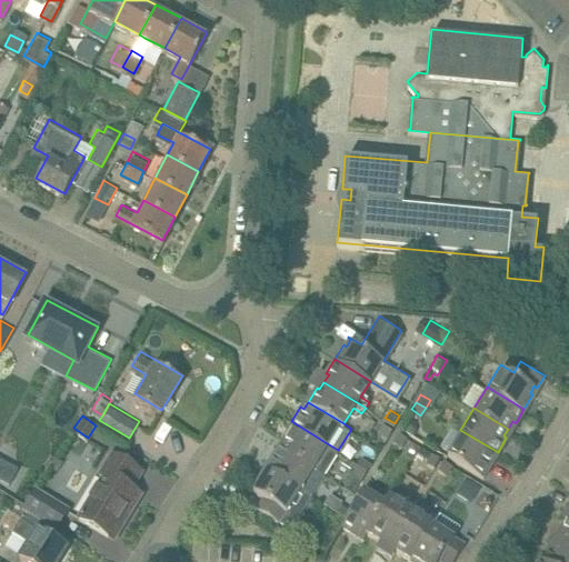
[(407,418),(403,425),(413,431),(417,425),(415,418),(407,418)]
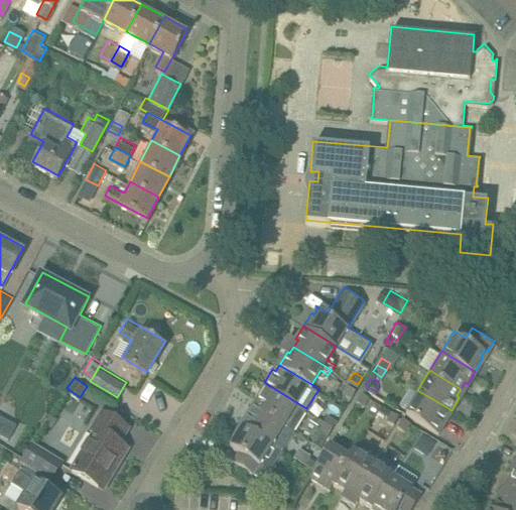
[(284,422),(293,428),(306,408),(296,402),(264,382),(256,395),(259,397),(255,403),(284,422)]
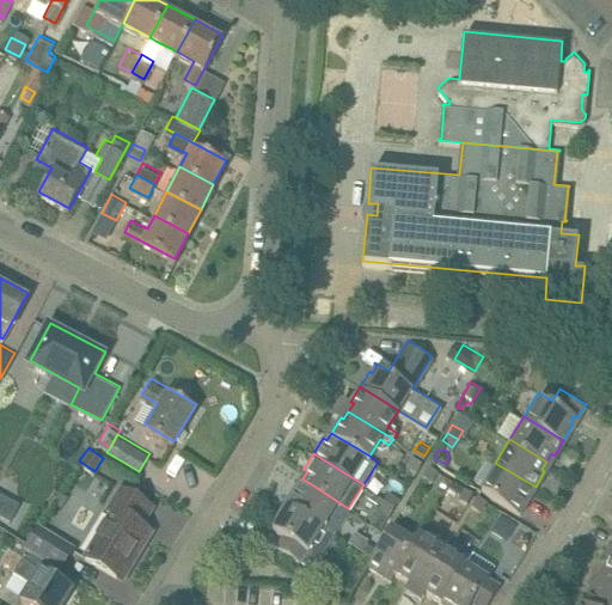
[(417,468),(422,459),(411,453),(407,462),(417,468)]
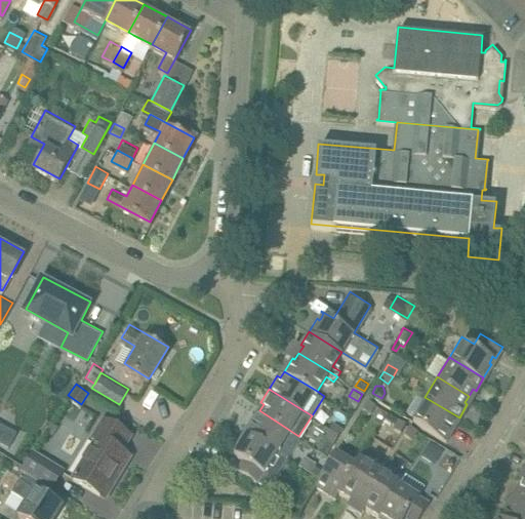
[(375,401),(368,396),(362,405),(358,413),(361,416),(369,409),(370,410),(375,401)]
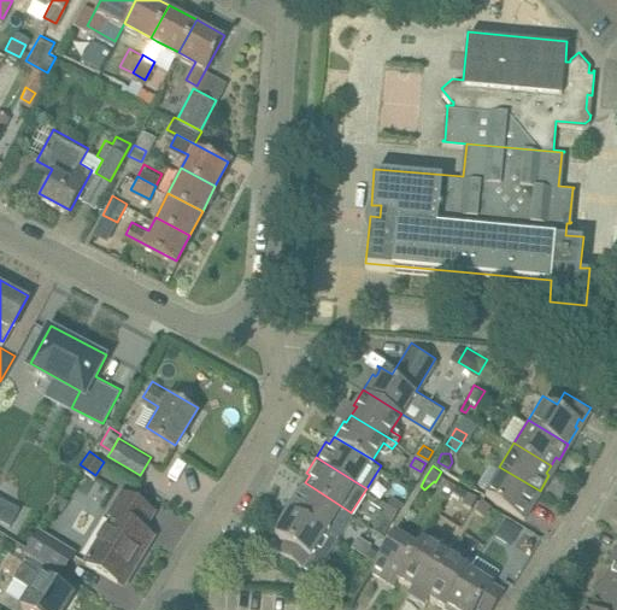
[(530,506),(540,491),(499,467),(485,490),(524,515),(526,514),(522,511),(527,504),(530,506)]
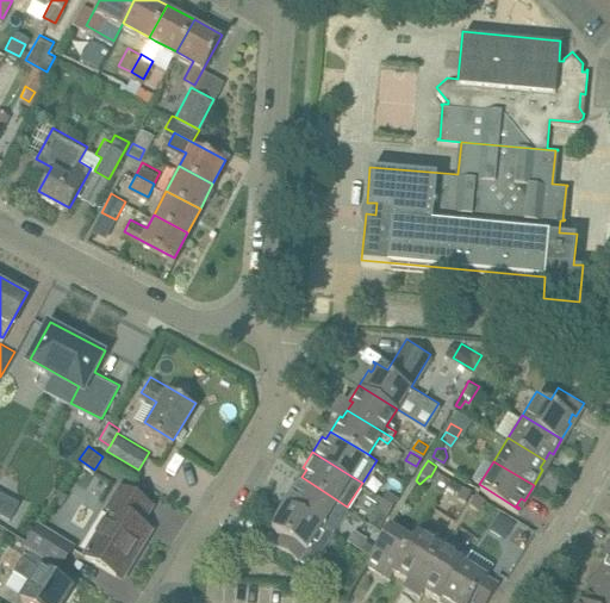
[(293,483),(284,498),(322,522),(332,529),(347,507),(336,499),(302,477),(297,485),(293,483)]
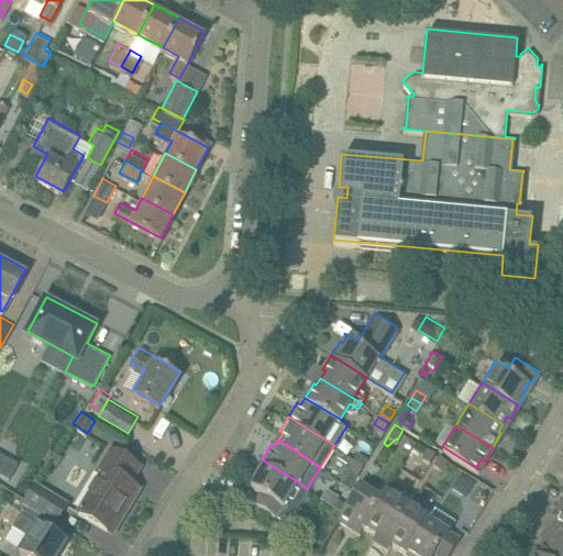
[(141,463),(110,444),(98,464),(103,467),(78,509),(108,526),(125,497),(131,499),(140,485),(131,479),(141,463)]
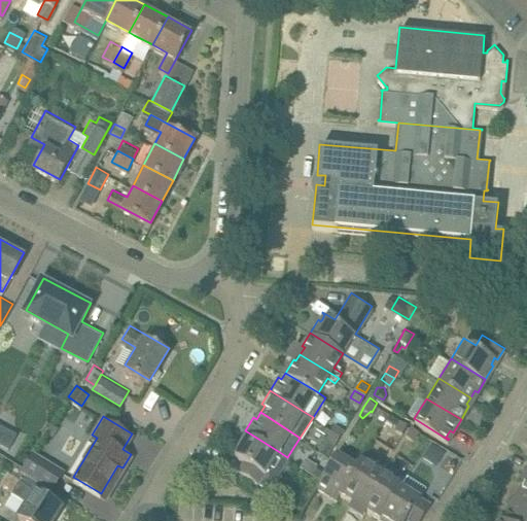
[(408,421),(399,417),(394,426),(402,430),(408,421)]
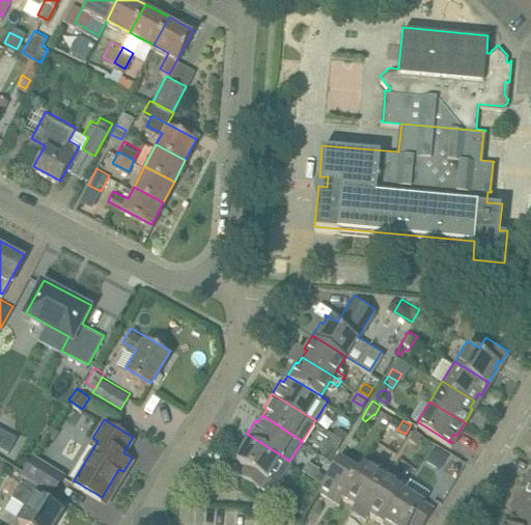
[(53,424),(47,434),(54,438),(59,427),(53,424)]
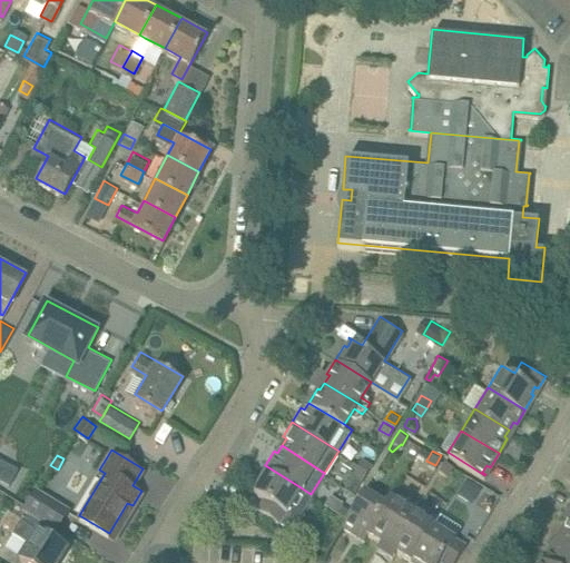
[(357,463),(367,468),(372,462),(362,455),(357,463)]
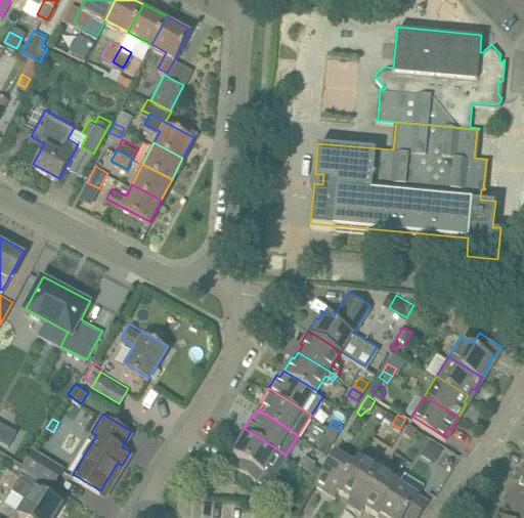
[(417,426),(408,422),(403,430),(410,435),(417,426)]
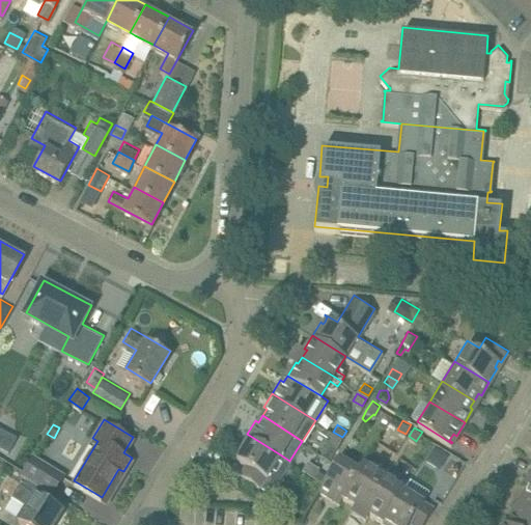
[(342,437),(333,432),(330,430),(326,437),(329,439),(320,452),(330,458),(342,437)]
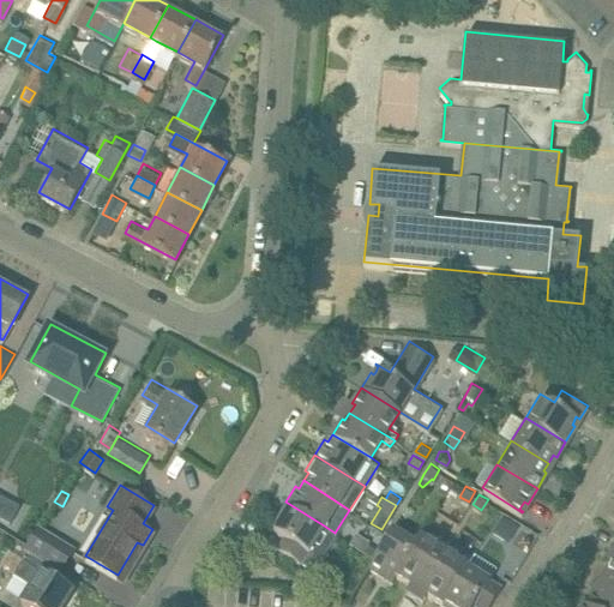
[(302,562),(324,526),(286,502),(276,517),(280,518),(278,521),(275,526),(271,524),(271,526),(286,534),(278,546),(299,558),(302,562)]
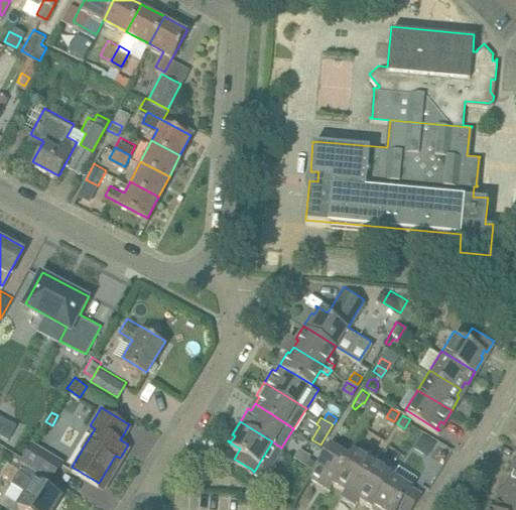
[(51,475),(62,456),(32,437),(21,457),(51,475)]
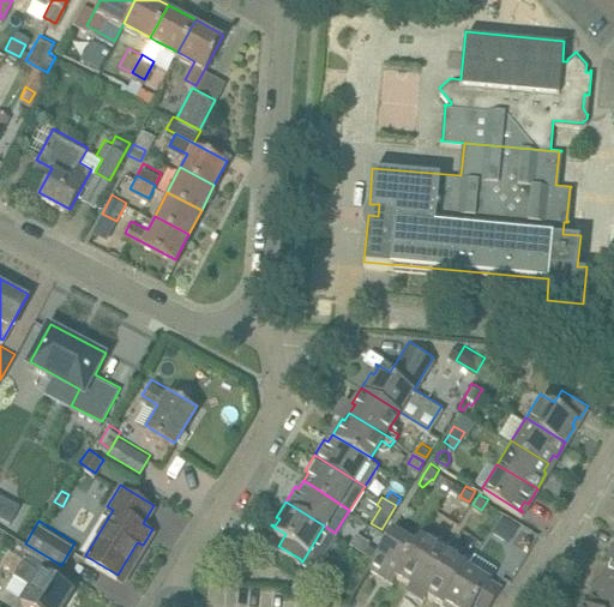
[(408,553),(420,534),(419,533),(415,540),(392,526),(378,547),(373,556),(368,564),(384,574),(386,570),(393,575),(391,578),(392,578),(408,553)]
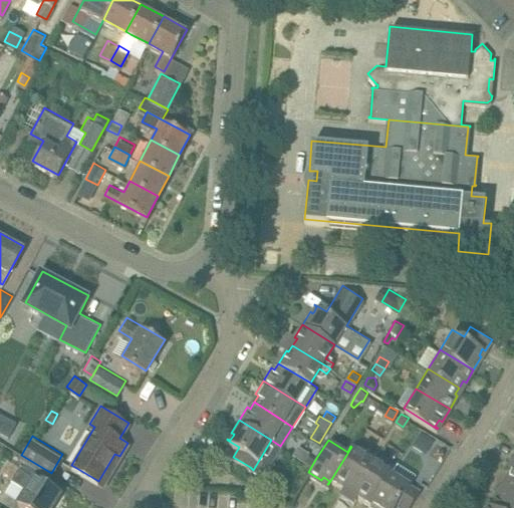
[(357,495),(370,503),(380,487),(391,471),(375,462),(380,454),(375,451),(370,448),(365,455),(351,447),(341,463),(328,484),(332,479),(344,487),(346,484),(352,488),(359,492),(357,495)]
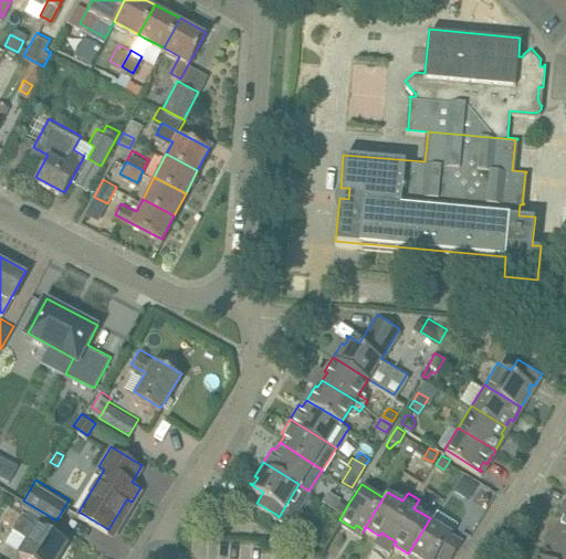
[(218,496),(212,493),(207,502),(212,505),(218,496)]
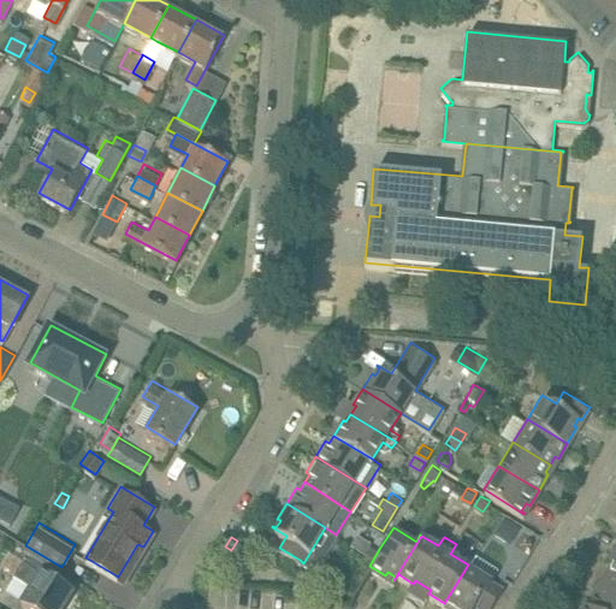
[(365,551),(374,557),(379,549),(369,543),(365,551)]
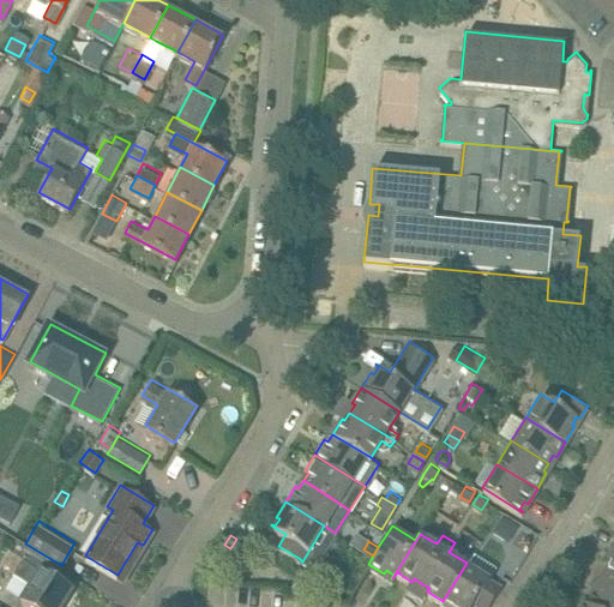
[(613,588),(613,556),(611,554),(602,570),(605,572),(600,580),(613,588)]
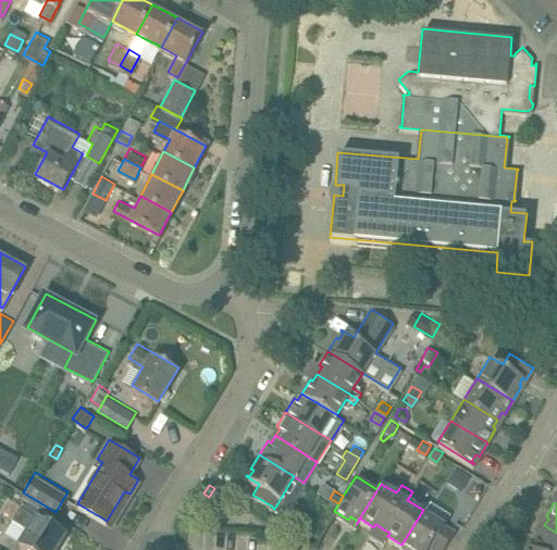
[(32,549),(53,549),(65,532),(22,504),(13,517),(29,528),(20,542),(32,549)]
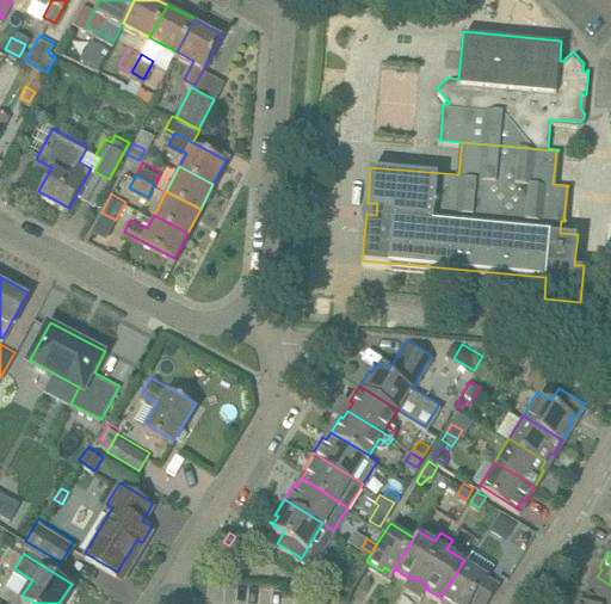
[(452,579),(440,598),(450,603),(457,603),(469,603),(473,598),(481,603),(485,603),(499,581),(464,560),(452,579)]
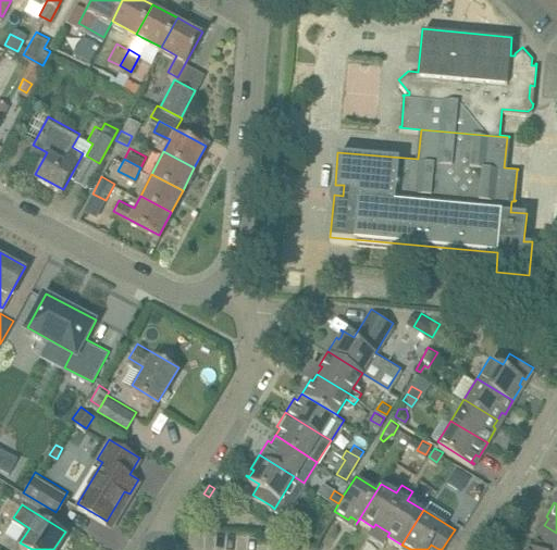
[(529,545),(536,549),(556,549),(556,533),(544,525),(540,533),(537,530),(529,545)]
